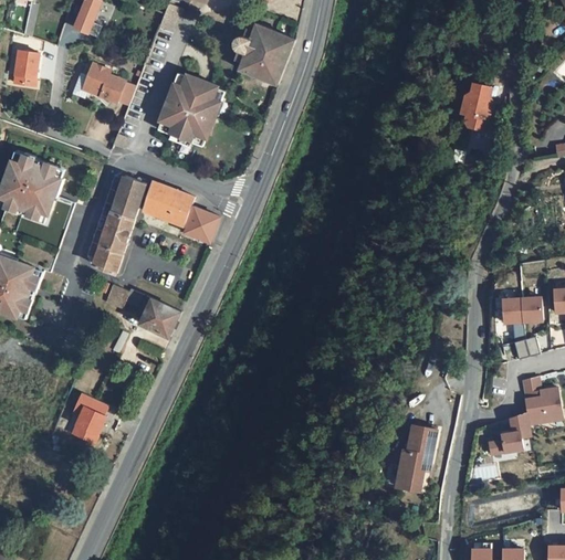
[(108,1),(105,0),(82,0),(73,25),(95,34),(108,1)]
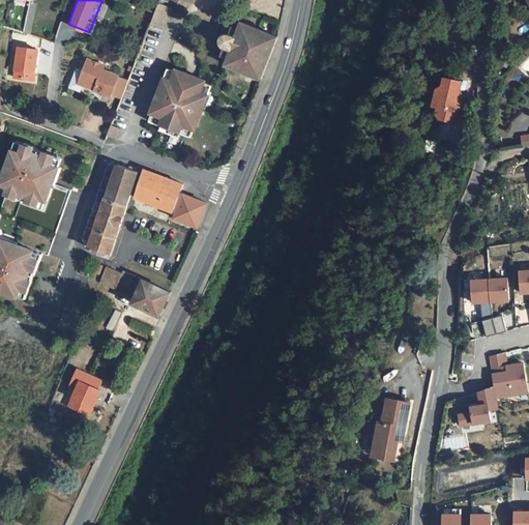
[(171,3),(163,0),(155,0),(152,10),(149,18),(164,23),(171,3)]
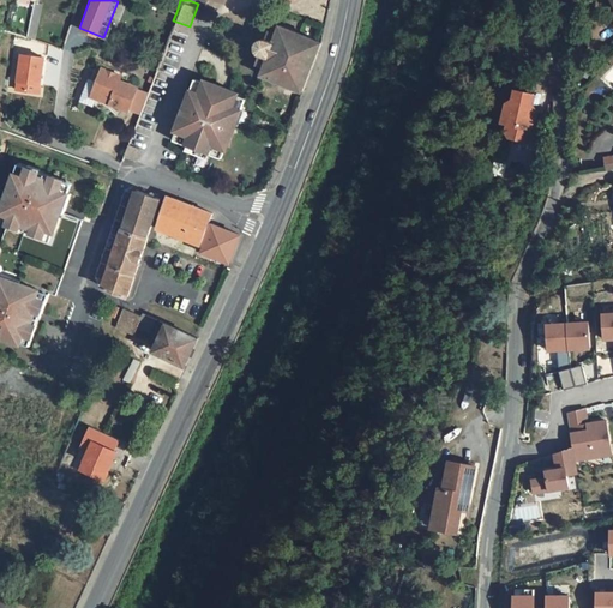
[(41,2),(34,1),(25,37),(32,40),(41,2)]
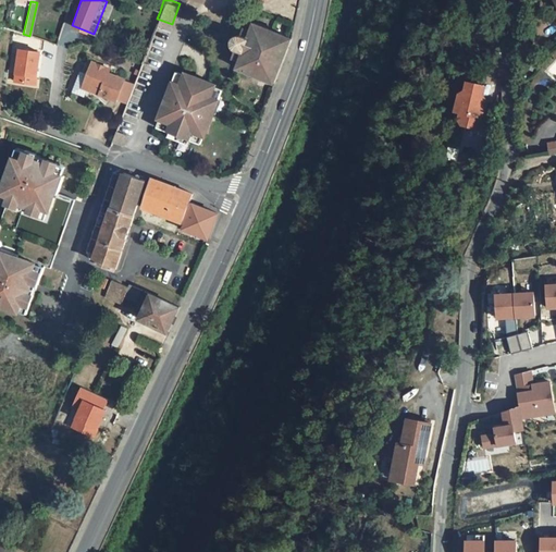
[(272,83),(289,37),(252,22),(250,28),(243,26),(239,33),(236,33),(234,33),(231,35),(229,37),(227,39),(226,43),(226,46),(227,48),(230,51),(232,52),(230,56),(238,60),(235,66),(272,83)]
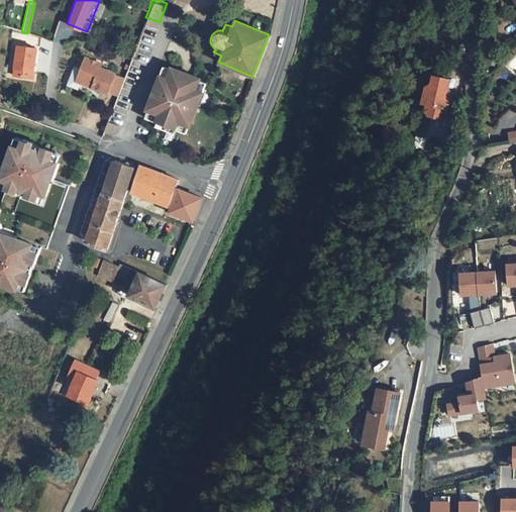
[(35,47),(16,45),(12,68),(32,71),(35,47)]
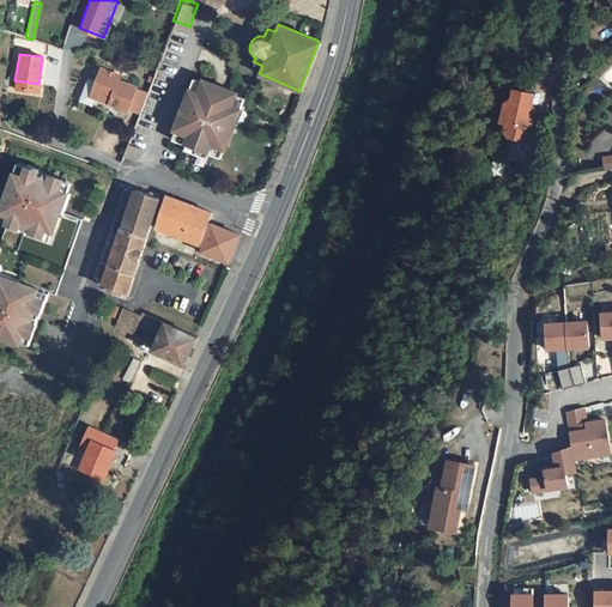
[(100,85),(95,99),(126,110),(134,87),(117,82),(119,77),(98,70),(94,83),(100,85)]
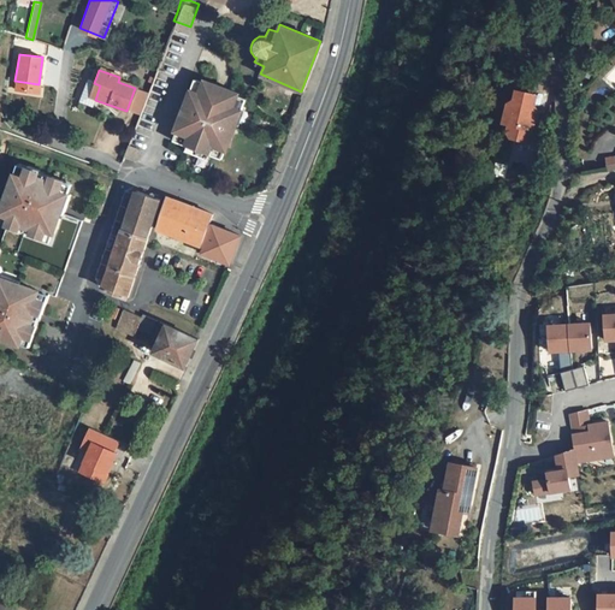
[(500,101),(507,104),(502,118),(496,131),(519,138),(532,104),(530,93),(533,81),(516,73),(512,87),(503,90),(500,101)]
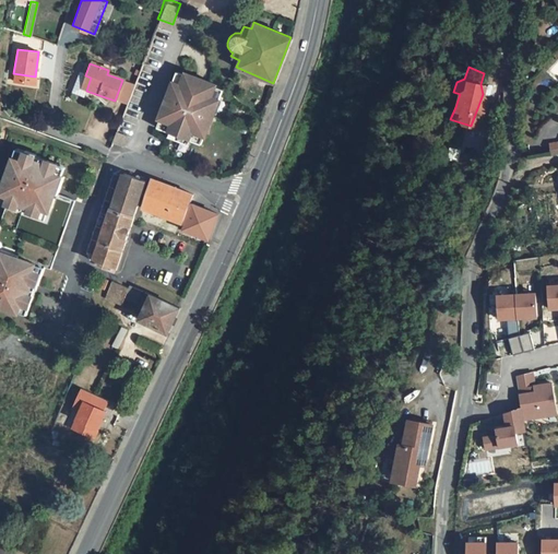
[(204,133),(205,134),(214,112),(211,110),(215,97),(220,98),(223,87),(214,84),(215,82),(185,70),(183,72),(176,70),(171,81),(176,82),(170,95),(168,103),(164,101),(158,117),(159,117),(157,126),(169,130),(169,128),(191,136),(190,138),(201,142),(204,133)]
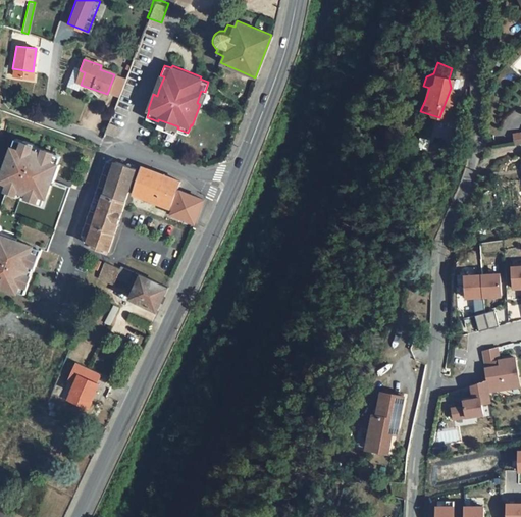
[(80,70),(75,83),(81,85),(85,72),(80,70)]
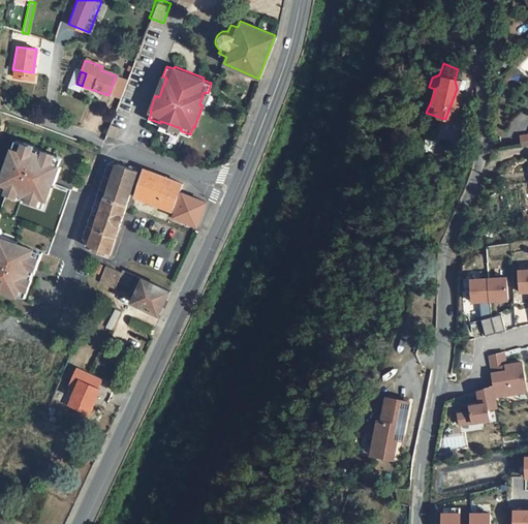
[(116,75),(109,95),(119,99),(126,80),(116,75)]
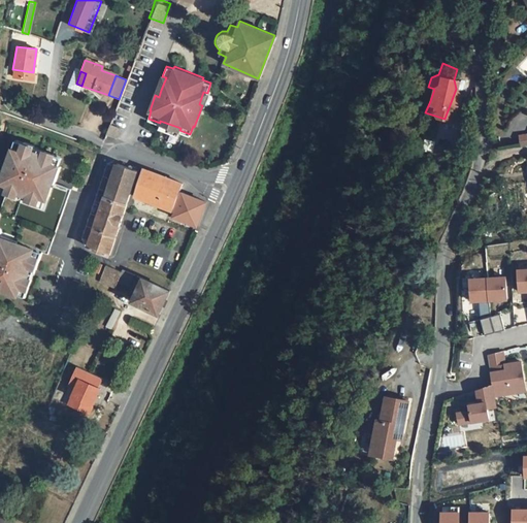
[(434,89),(428,87),(424,98),(430,101),(434,89)]
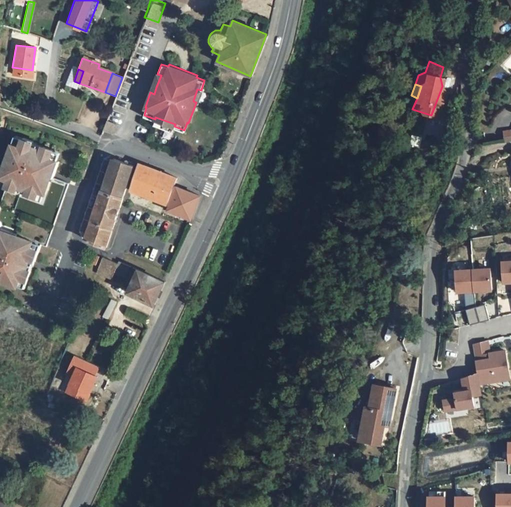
[(115,124),(105,121),(102,130),(112,133),(115,124)]
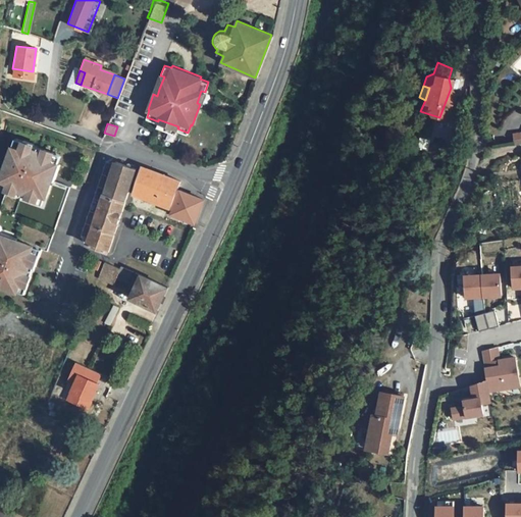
[(51,162),(54,154),(44,150),(42,154),(32,150),(34,147),(34,145),(22,141),(19,151),(9,148),(0,172),(2,173),(0,178),(0,188),(5,191),(0,204),(0,288),(7,292),(8,290),(22,295),(29,275),(25,274),(30,265),(33,265),(35,266),(40,252),(45,254),(68,188),(53,182),(59,165),(51,162)]
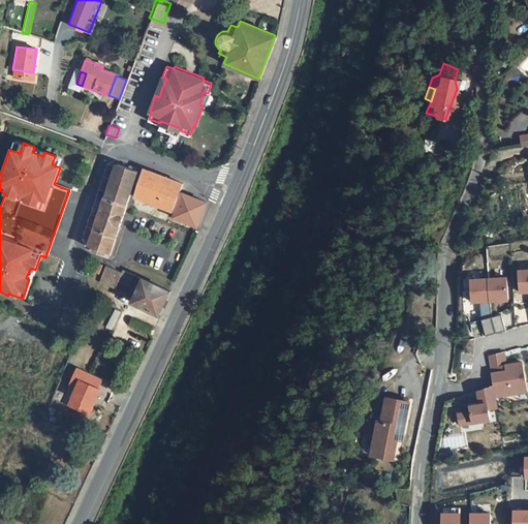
[(104,254),(136,171),(116,162),(84,245),(104,254)]
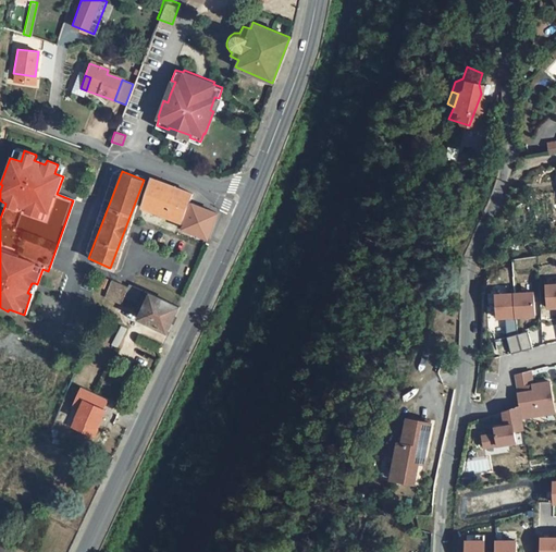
[(176,227),(206,238),(215,213),(186,201),(189,193),(150,176),(148,181),(138,206),(178,222),(176,227)]
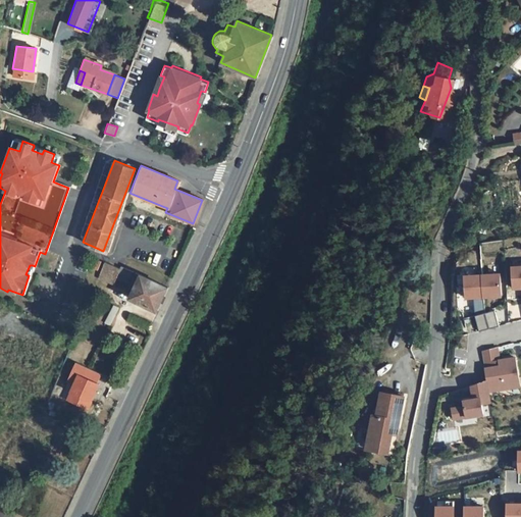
[(96,260),(91,258),(88,267),(93,268),(96,260)]
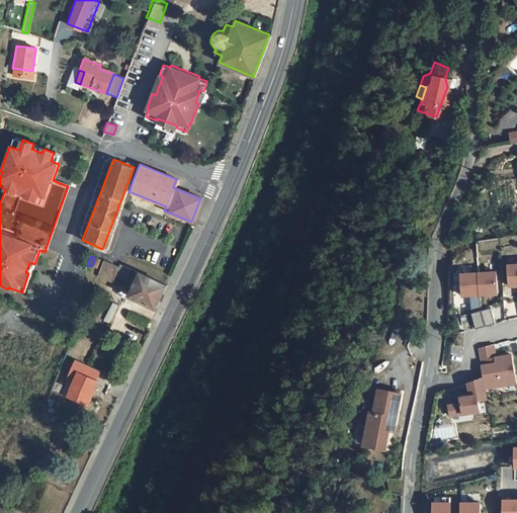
[(113,266),(100,260),(94,275),(108,281),(111,275),(123,280),(127,269),(115,264),(113,266)]
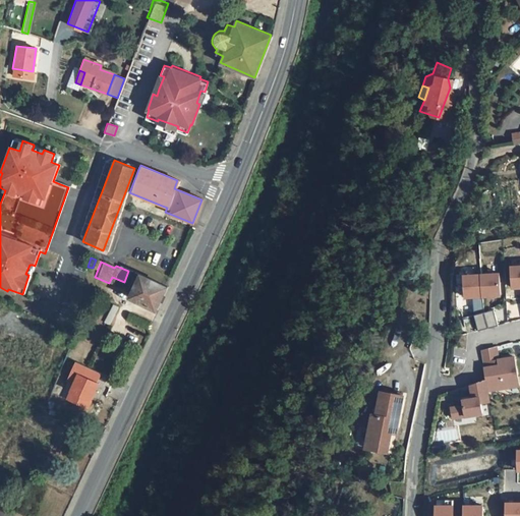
[(519,289),(519,267),(509,268),(511,290),(519,289)]
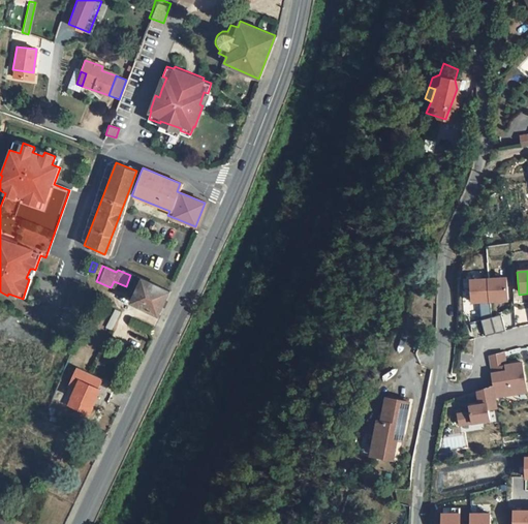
[(130,303),(157,315),(168,293),(133,276),(127,293),(132,295),(130,303)]
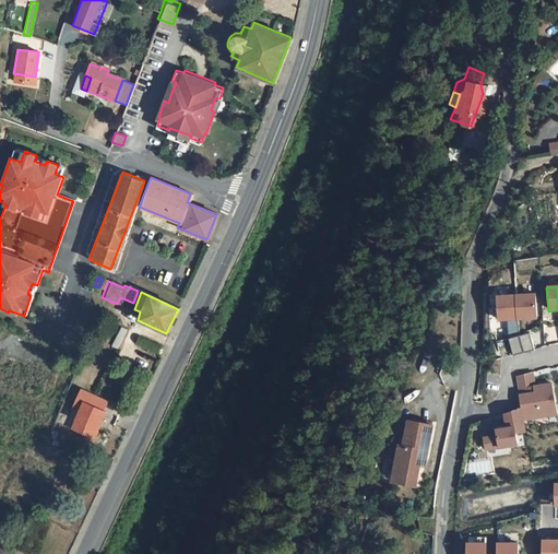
[(534,319),(533,295),(496,298),(498,321),(506,321),(517,320),(534,319)]
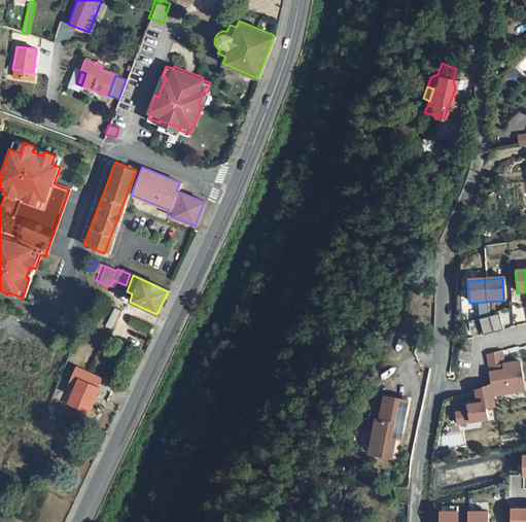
[(502,331),(497,315),(488,318),(487,302),(477,303),(478,321),(483,337),(502,331)]
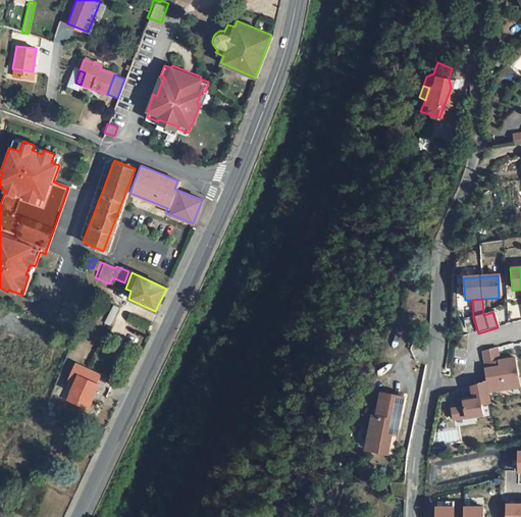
[(109,321),(118,304),(112,301),(104,318),(109,321)]
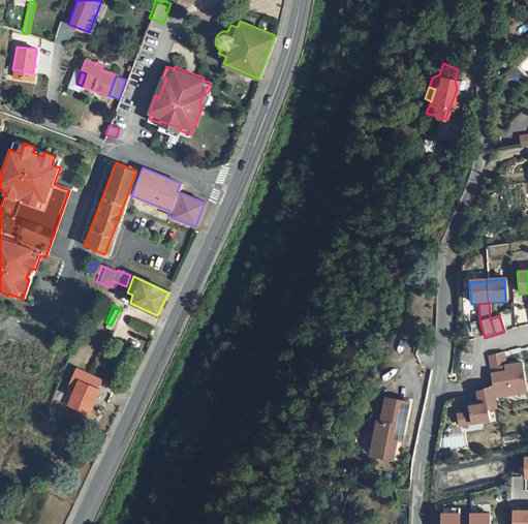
[(493,388),(495,399),(527,393),(522,364),(505,367),(503,353),(488,358),(493,388)]
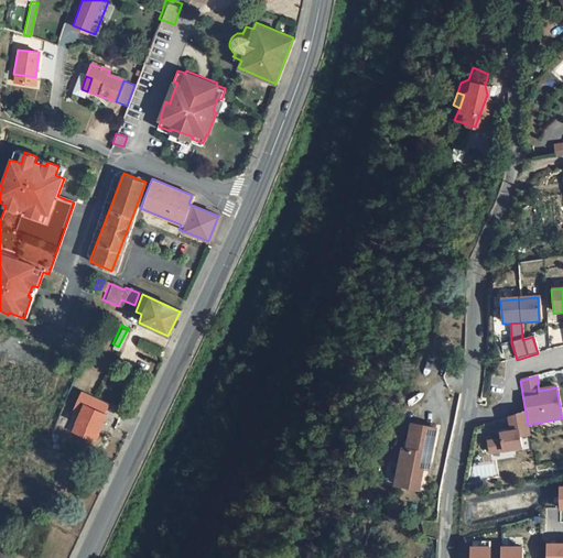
[(71,411),(78,414),(75,423),(84,427),(79,435),(93,441),(100,423),(98,422),(101,413),(106,403),(79,392),(71,411)]
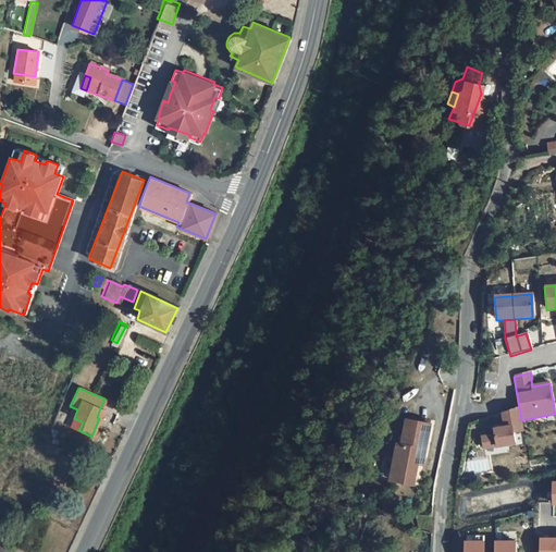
[(503,414),(505,427),(495,429),(496,436),(482,438),(484,450),(516,444),(514,433),(523,431),(519,408),(503,414)]
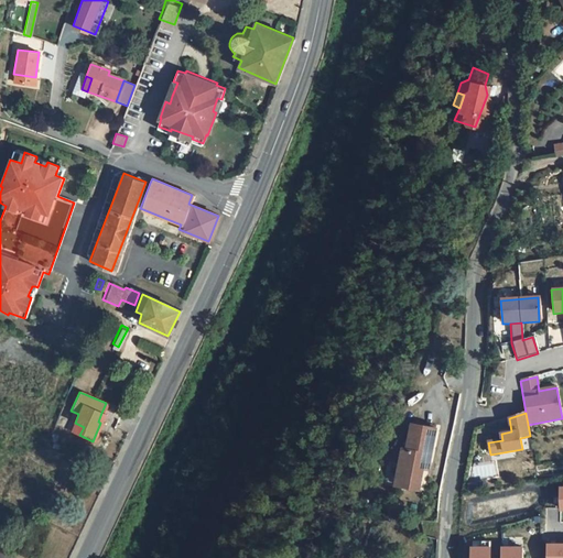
[(84,427),(75,423),(71,431),(79,435),(84,427)]
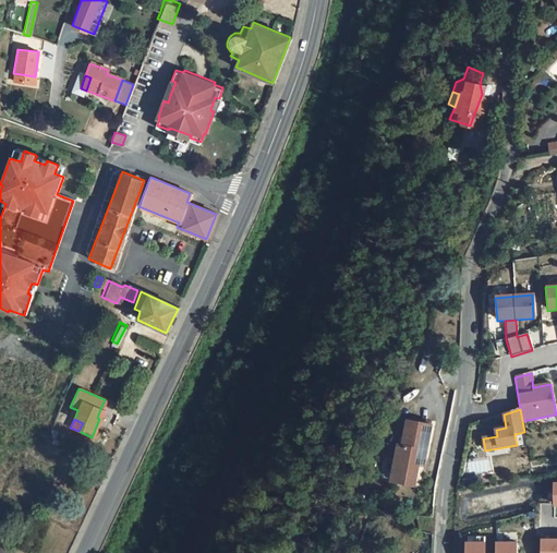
[(432,424),(408,420),(402,445),(399,444),(394,472),(416,477),(420,458),(425,459),(432,424)]
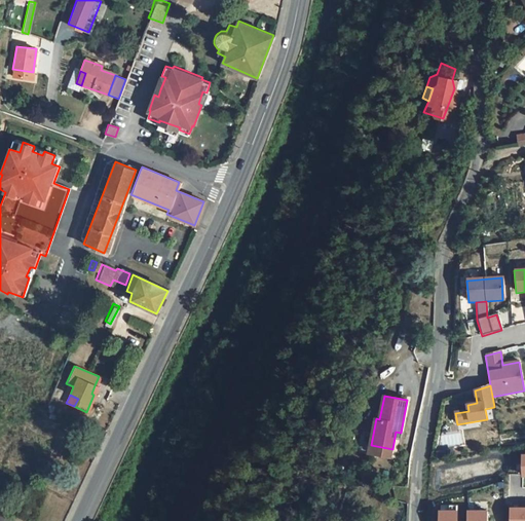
[(401,433),(396,432),(392,449),(371,445),(369,454),(390,458),(396,458),(401,433)]
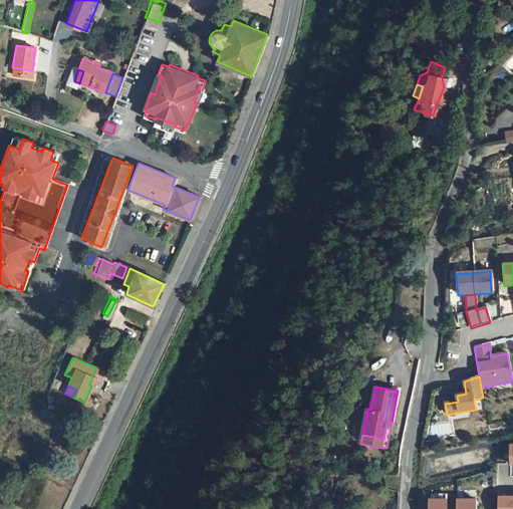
[(447,508),(447,493),(439,493),(439,499),(430,499),(429,508),(447,508)]
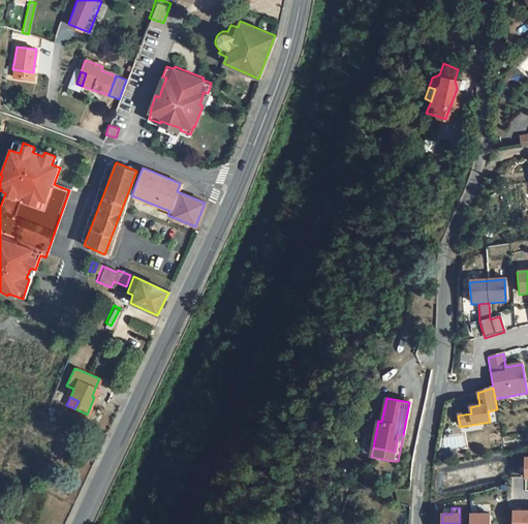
[(527,523),(527,511),(513,511),(513,523),(527,523)]
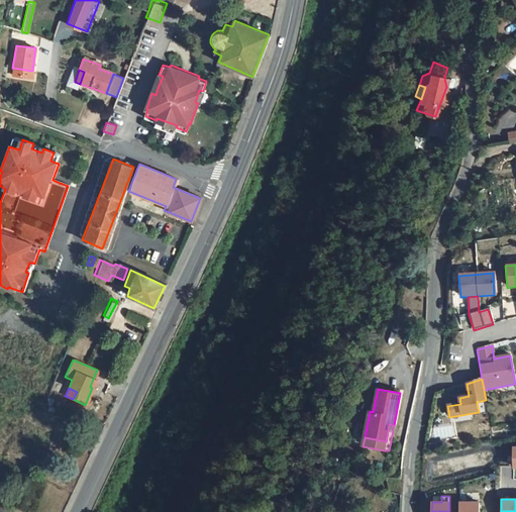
[(479,511),(479,502),(459,502),(459,511),(479,511)]
